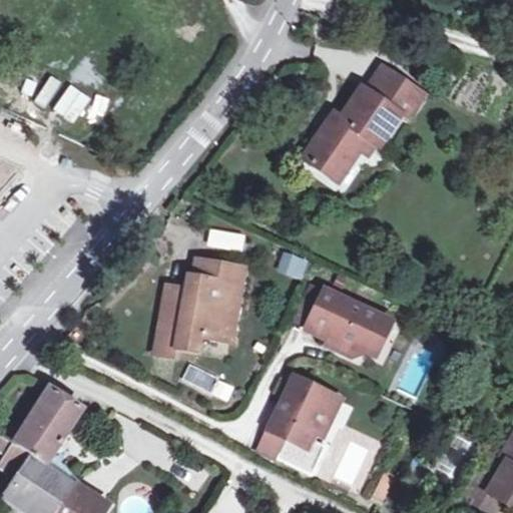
[(403,117),(419,94),(385,71),(370,93),(365,90),(344,121),(336,132),(328,126),(304,162),(339,186),(362,153),(370,142),(381,150),(403,117)]
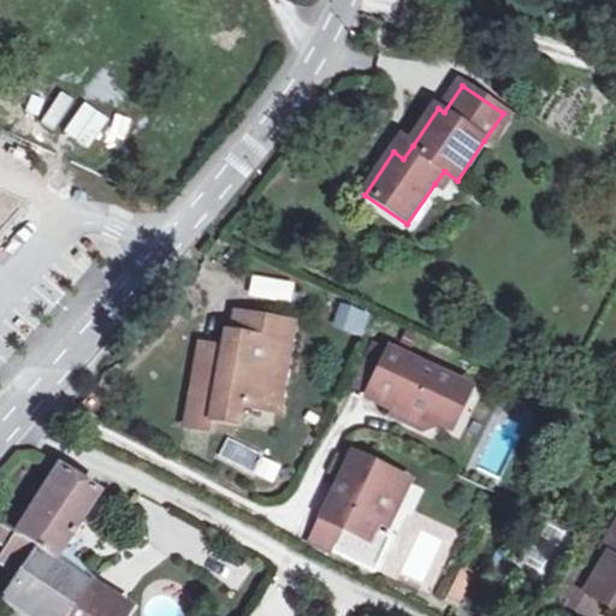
[(513,119),(503,113),(484,141),(493,147),(513,119)]
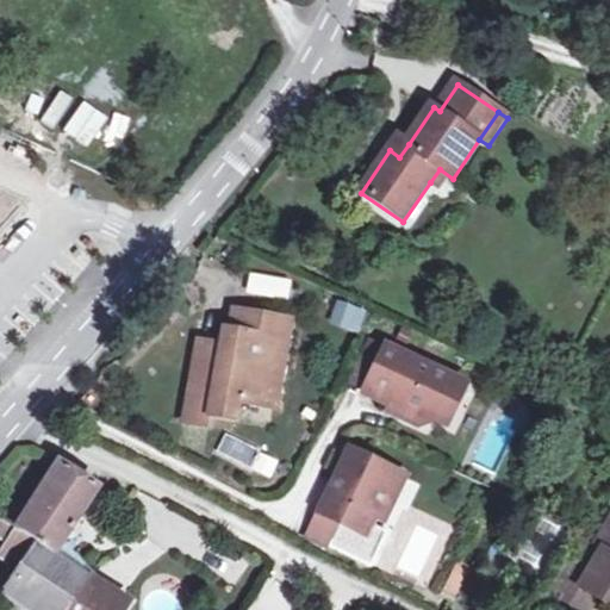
[(398,137),(390,150),(399,157),(409,144),(398,137)]
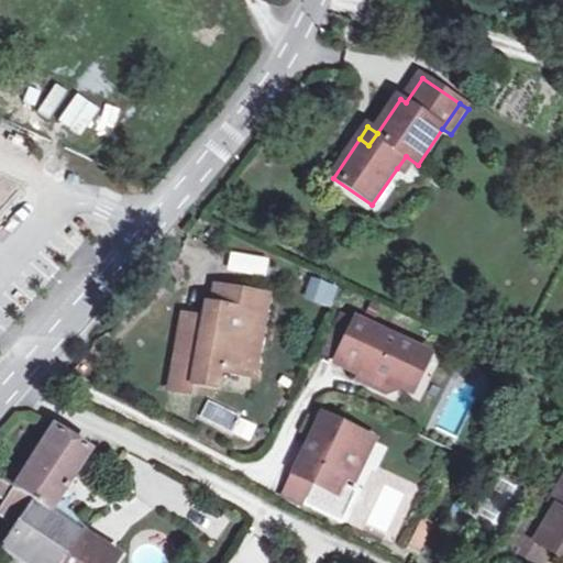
[(406,156),(397,168),(409,177),(418,165),(406,156)]
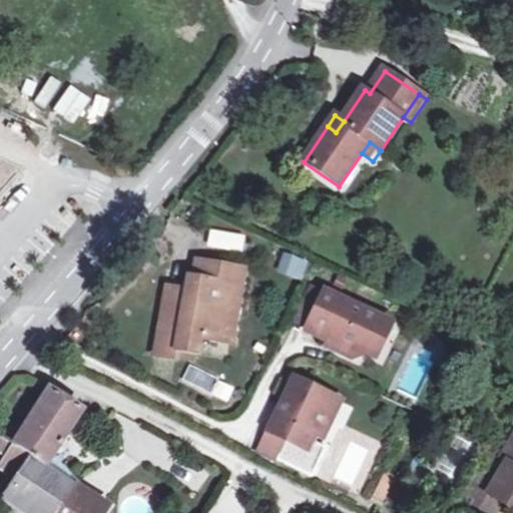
[(235,316),(240,287),(243,270),(198,262),(194,279),(188,278),(185,290),(166,287),(160,329),(155,354),(174,357),(176,348),(200,352),(202,337),(218,339),(223,314),(235,316)]
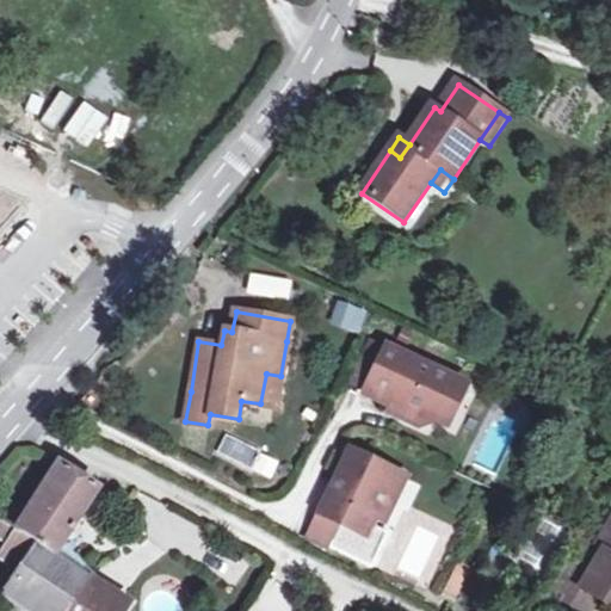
[(442,425),(462,384),(387,347),(364,394),(393,407),(403,412),(400,419),(419,429),(437,423),(442,425)]
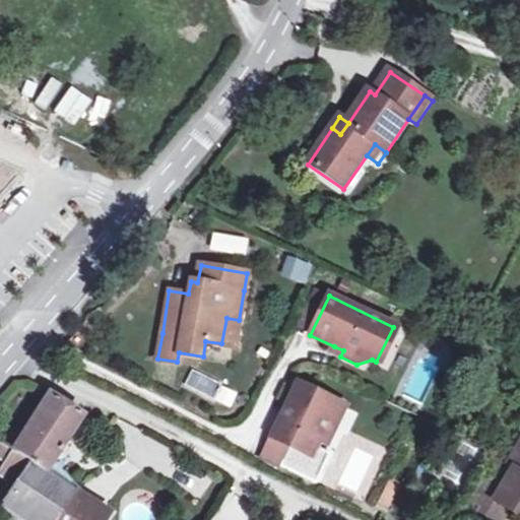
[(226,318),(221,343),(234,346),(239,320),(226,318)]
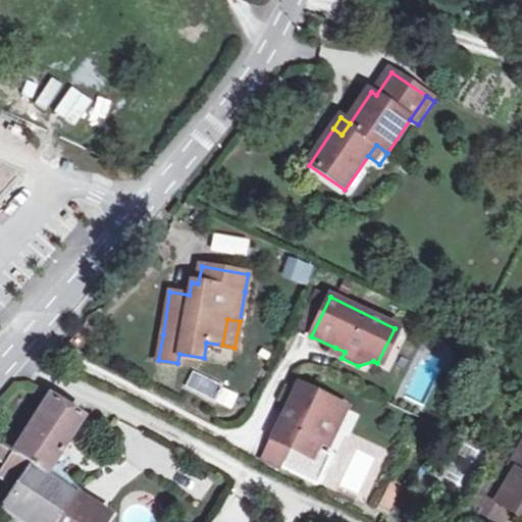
[(400,330),(395,328),(377,363),(382,365),(400,330)]
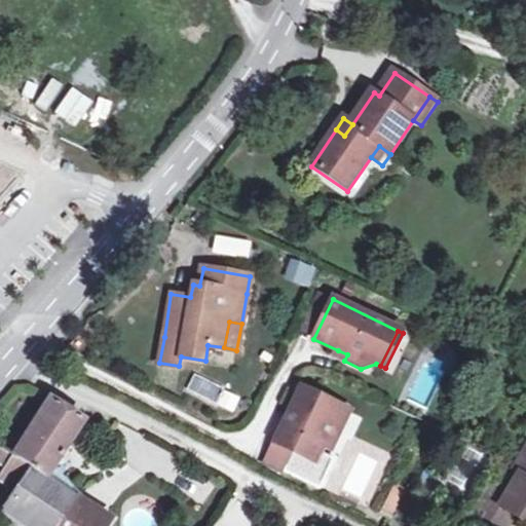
[(347,354),(338,350),(335,355),(344,361),(347,354)]
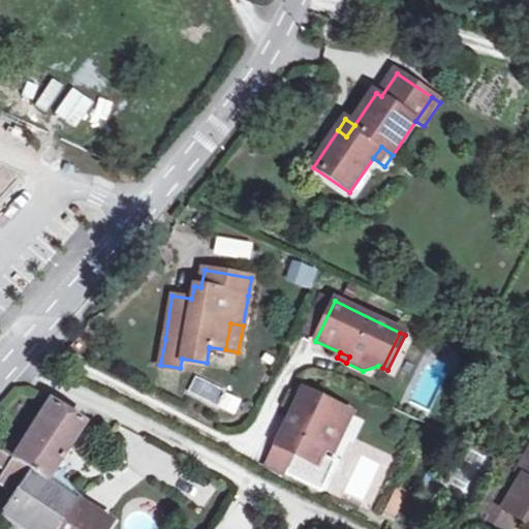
[(196,377),(189,395),(220,408),(228,391),(196,377)]
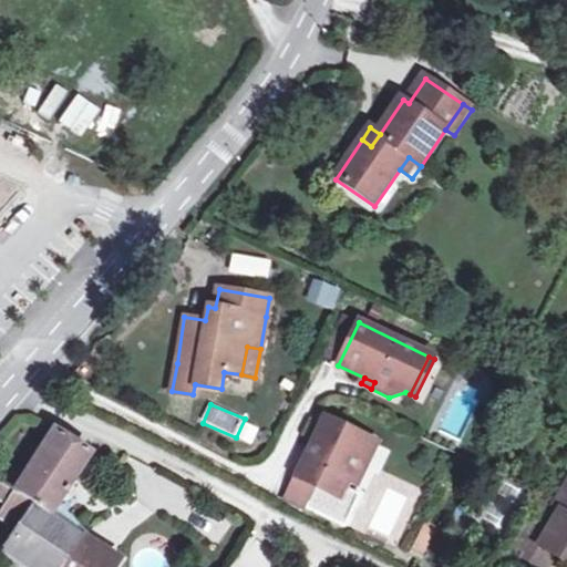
[(340,426),(326,419),(322,424),(338,432),(340,426)]
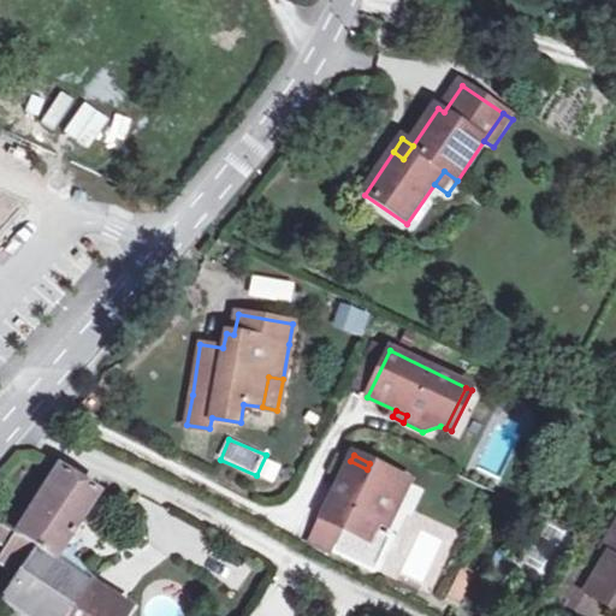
[(350,461),(321,519),(342,529),(344,523),(371,537),(374,531),(378,523),(386,528),(395,510),(391,497),(401,478),(369,463),(367,469),(350,461)]
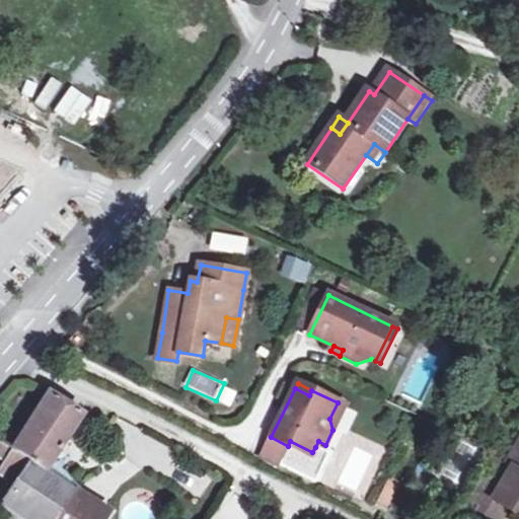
[(29,459),(13,484),(1,502),(26,518),(110,518),(113,517),(108,514),(109,513),(82,495),(85,491),(54,460),(84,416),(52,394),(15,450),(29,459)]
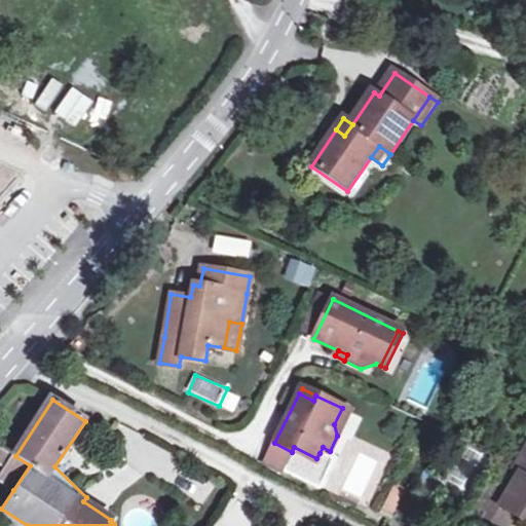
[(337,436),(349,412),(342,408),(334,424),(337,436)]
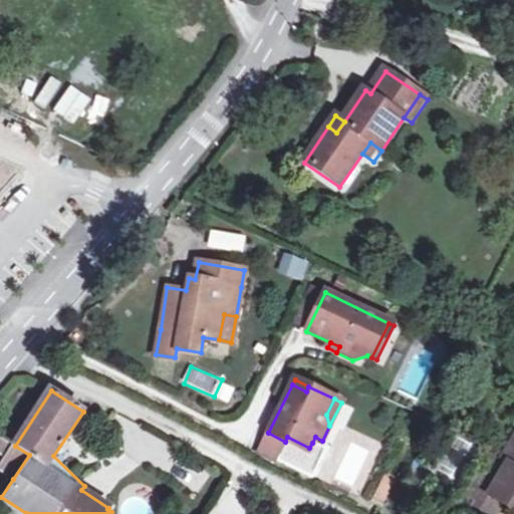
[(285,442),(268,433),(258,453),(275,462),(285,442)]
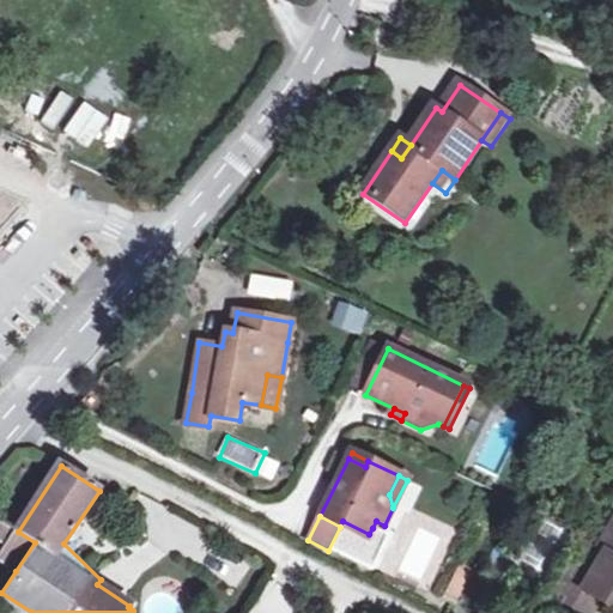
[(0,541),(7,547),(18,532),(0,520),(0,541)]
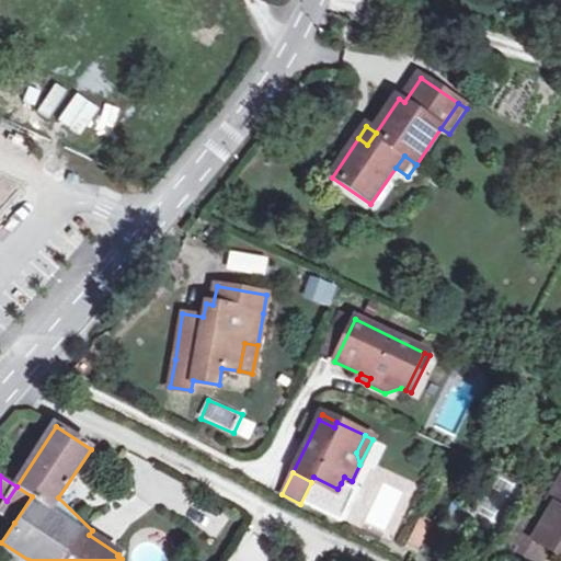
[(338,489),(313,477),(311,482),(335,494),(338,489)]
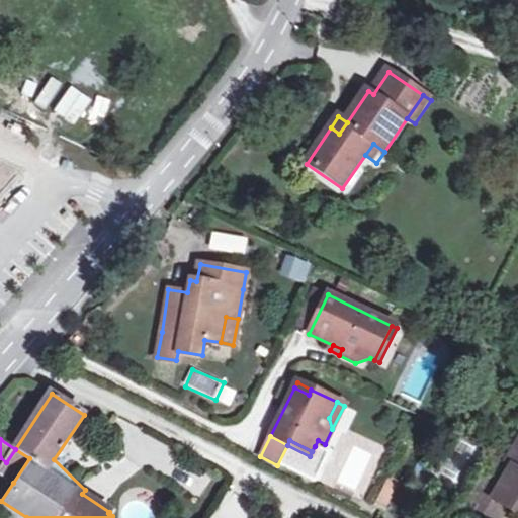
[(517,441),(504,465),(511,470),(493,500),(506,508),(517,515),(517,441)]
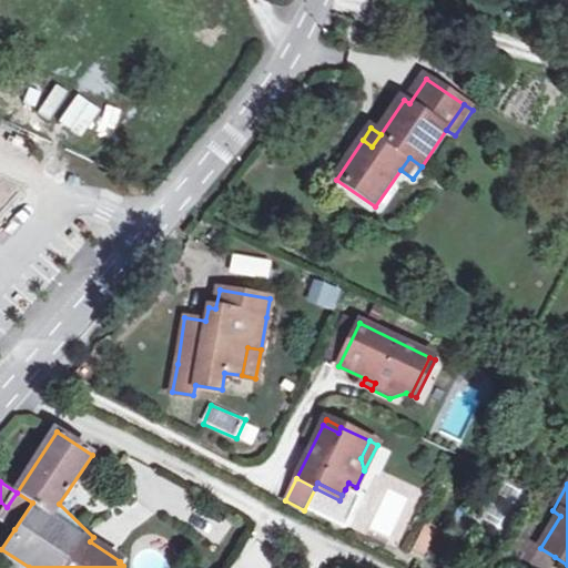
[(359,497),(345,489),(342,495),(340,500),(315,488),(305,509),(344,529),(359,497)]
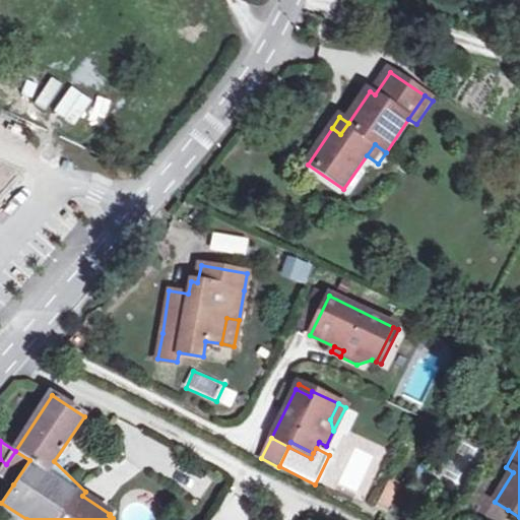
[(15,451),(6,464),(0,474),(0,475),(13,484),(29,460),(15,451)]
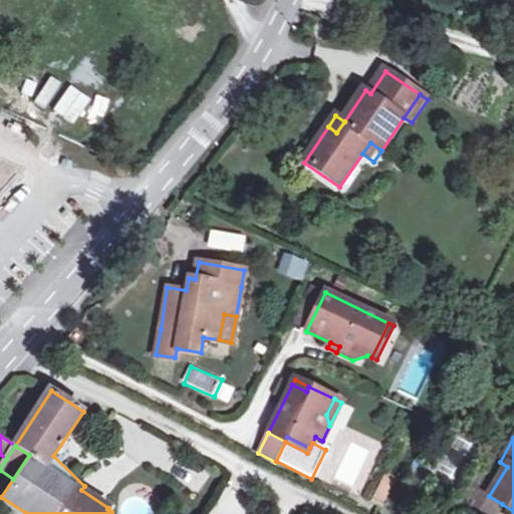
[(507,467),(500,462),(487,454),(453,511),(456,513),(495,513),(502,504),(489,496),(507,467)]
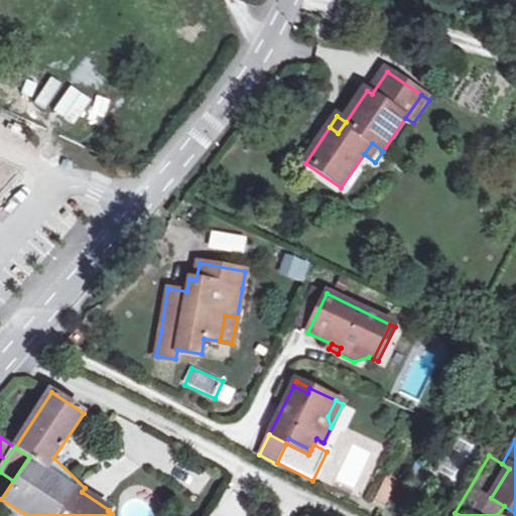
[(387,509),(400,481),(387,475),(374,503),(387,509)]
